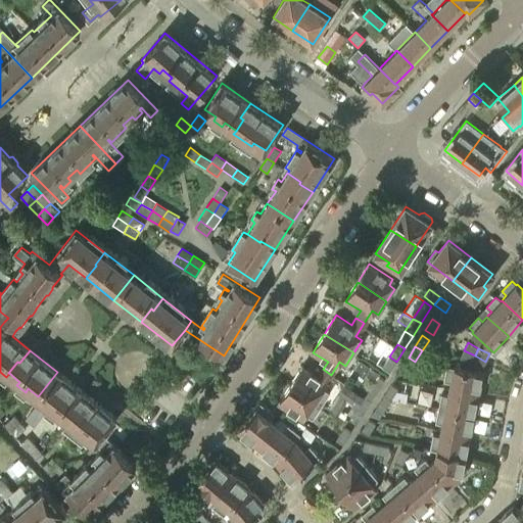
[(460,358),(471,363),(475,355),(464,350),(460,358)]
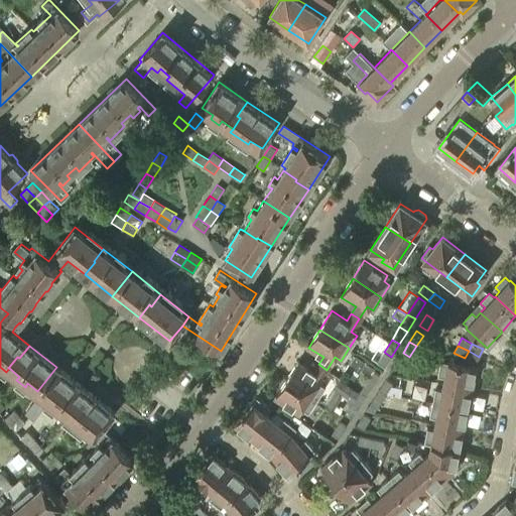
[(469,351),(465,358),(476,364),(479,357),(469,351)]
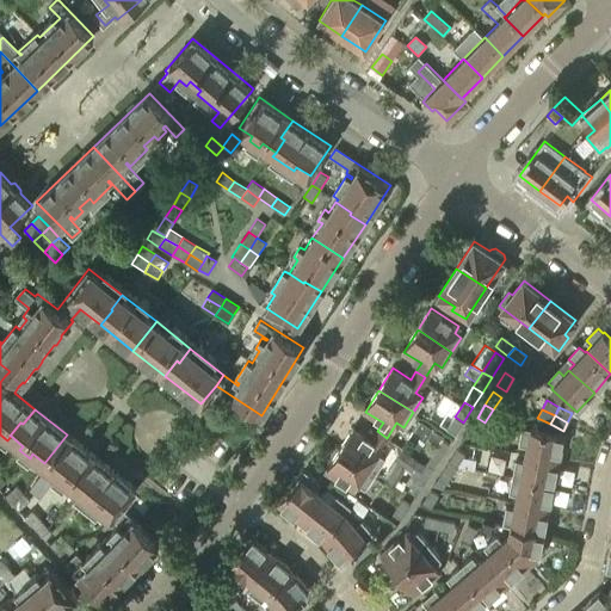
[(444,432),(454,438),(463,423),(455,417),(444,432)]
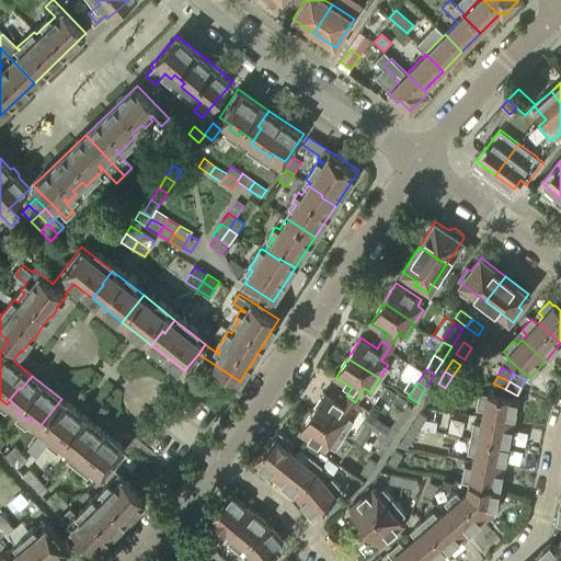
[(401,409),(407,400),(386,387),(380,396),(401,409)]
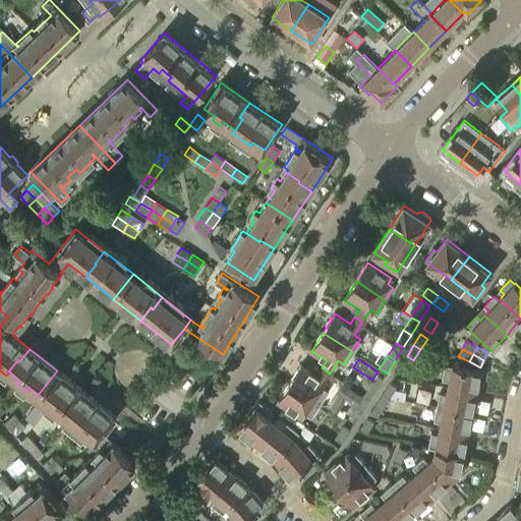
[(449,380),(448,387),(476,393),(481,370),(452,364),(452,366),(446,365),(444,379),(449,380)]
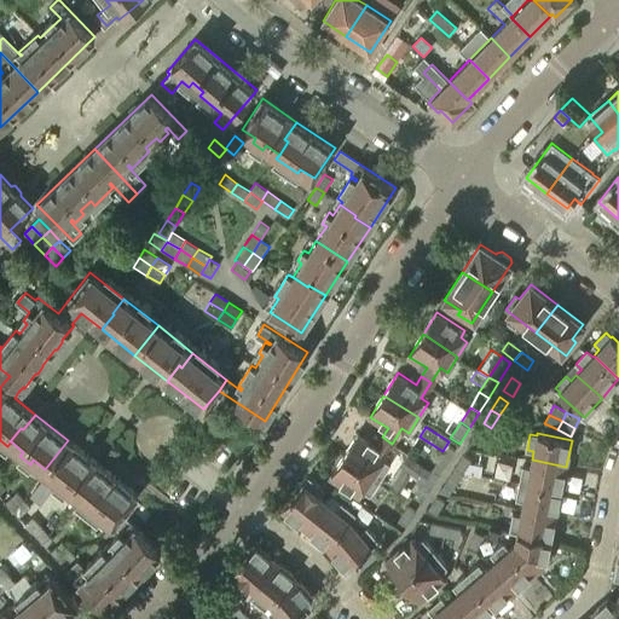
[(359,434),(345,456),(379,478),(388,463),(382,458),(392,444),(382,437),(377,445),(359,434)]
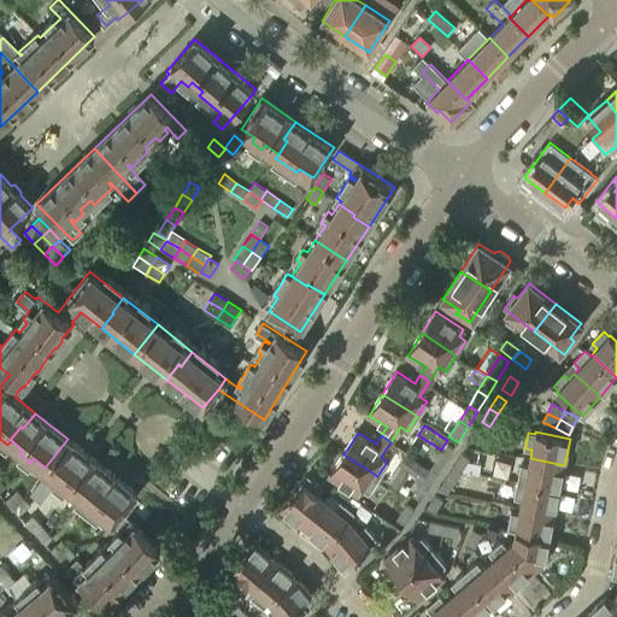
[(441,450),(439,452),(448,457),(458,442),(448,436),(447,440),(441,450)]
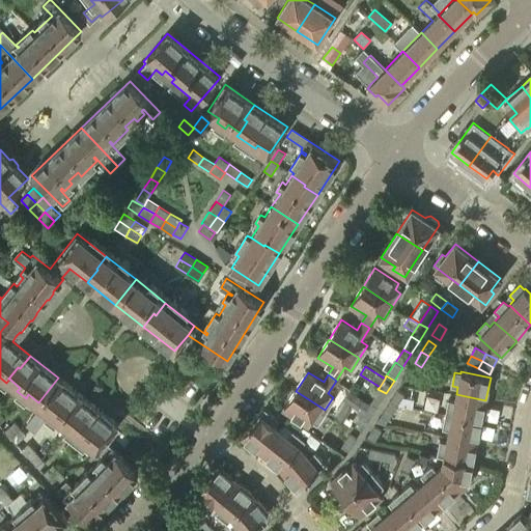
[(58,418),(68,426),(78,414),(76,413),(86,399),(58,378),(38,402),(50,412),(48,415),(56,421),(58,418)]
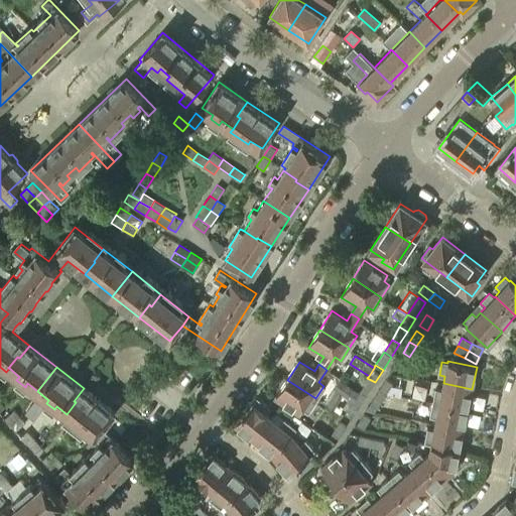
[(359,390),(367,395),(375,382),(367,378),(364,383),(359,390)]
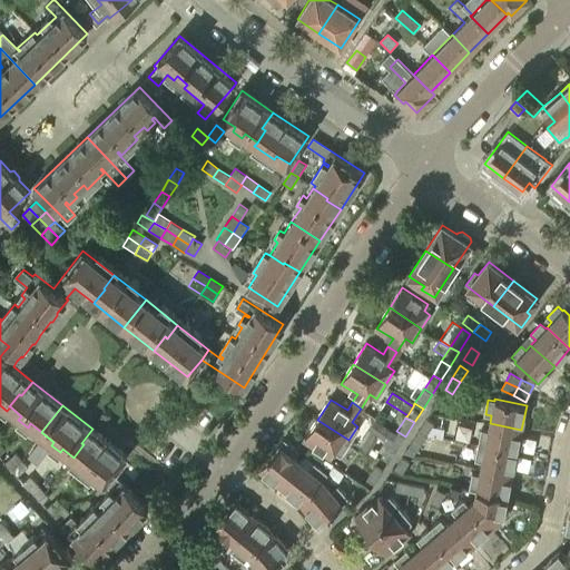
[(425,419),(418,431),(425,436),(426,436),(443,440),(445,428),(433,425),(434,423),(425,419)]
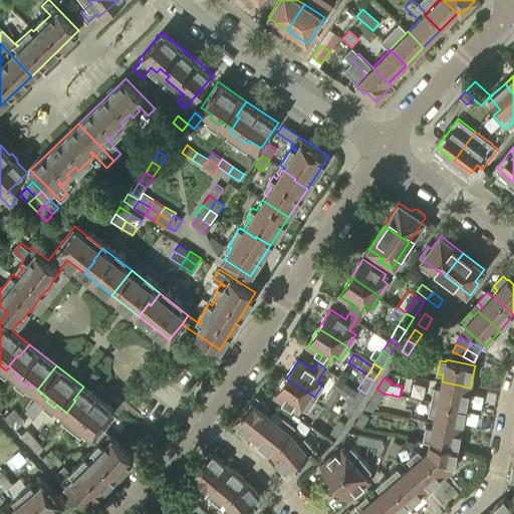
[(306,410),(314,397),(286,378),(274,397),(297,411),(301,406),(306,410)]
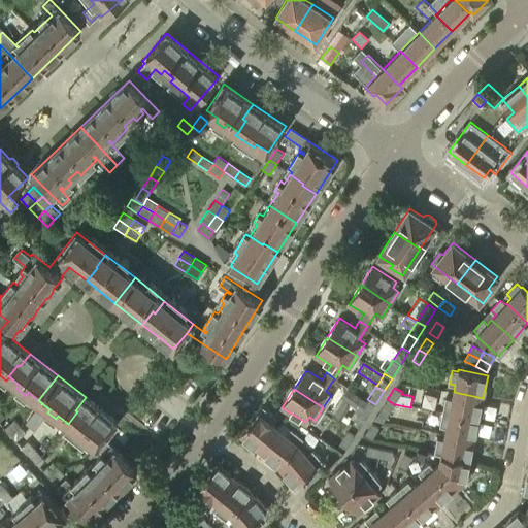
[(479,419),(483,398),(454,392),(453,399),(447,398),(443,411),(479,419)]
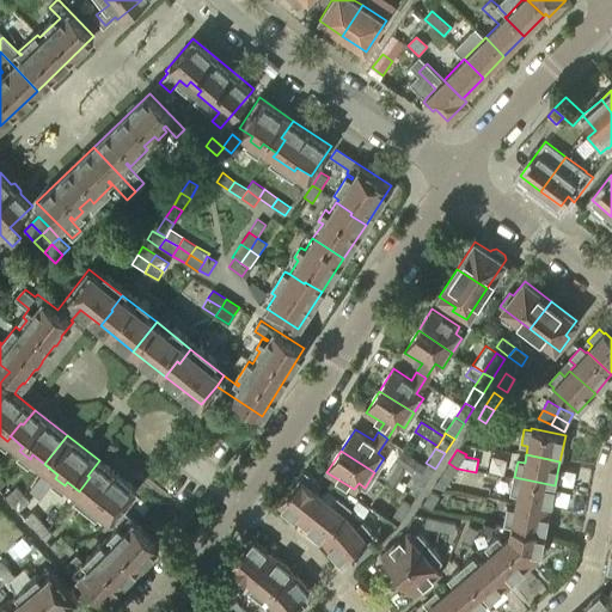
[(135,489),(99,460),(87,476),(90,477),(79,491),(80,493),(77,496),(97,512),(101,507),(112,518),(121,507),(135,489)]
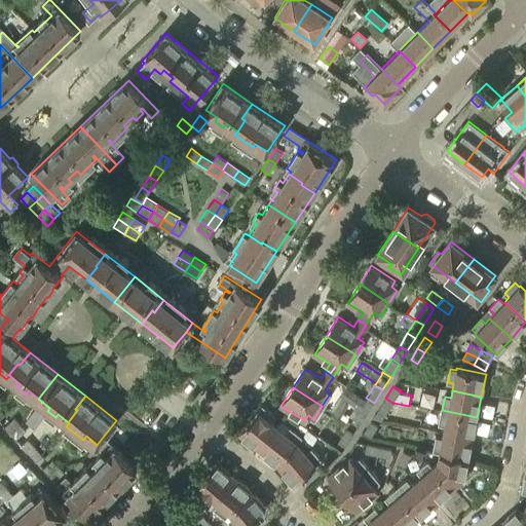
[(340,417),(350,403),(340,396),(330,411),(340,417)]
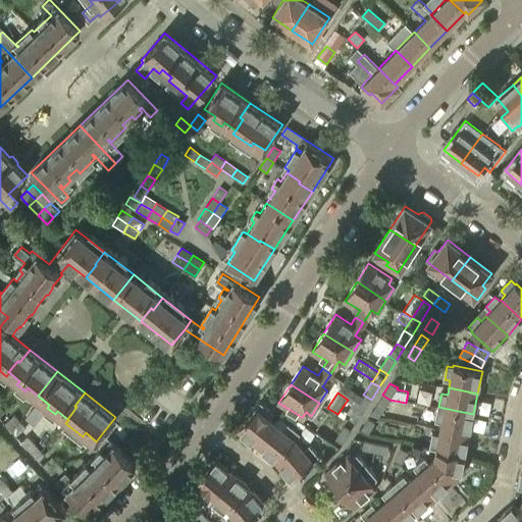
[(363,395),(356,406),(364,411),(371,400),(363,395)]
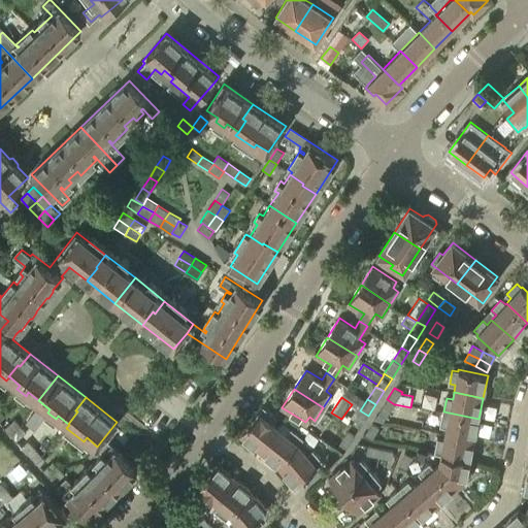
[(387,399),(380,411),(387,417),(394,404),(387,399)]
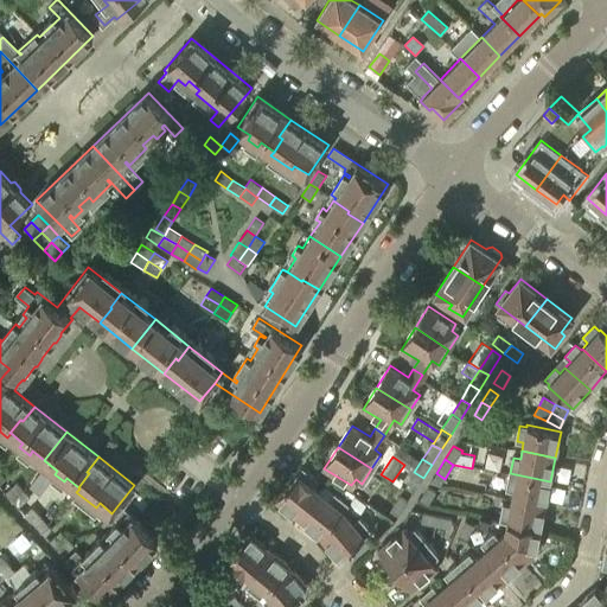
[(275,500),(298,518),(319,491),(311,485),(315,479),(302,468),(298,474),(296,474),(275,500)]
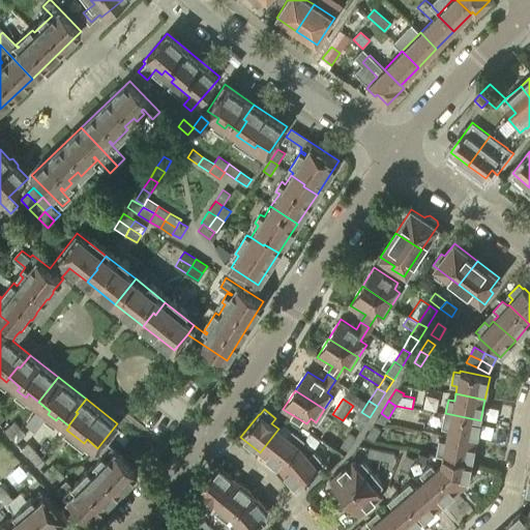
[(354,423),(361,429),(370,417),(361,412),(354,423)]
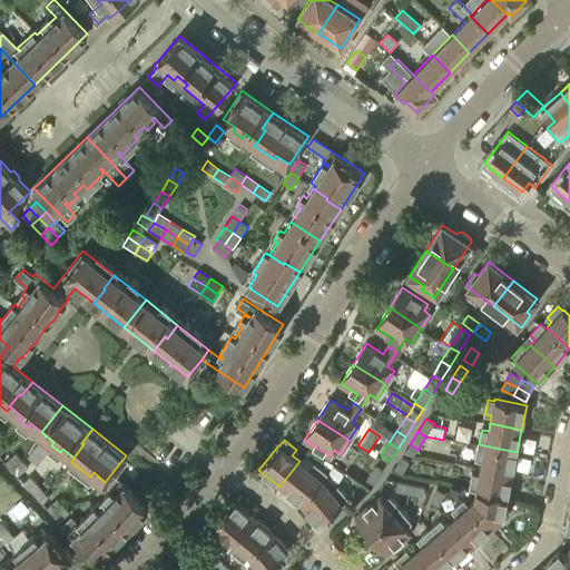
[(517,452),(479,444),(475,460),(482,461),(481,468),(512,474),(517,452)]
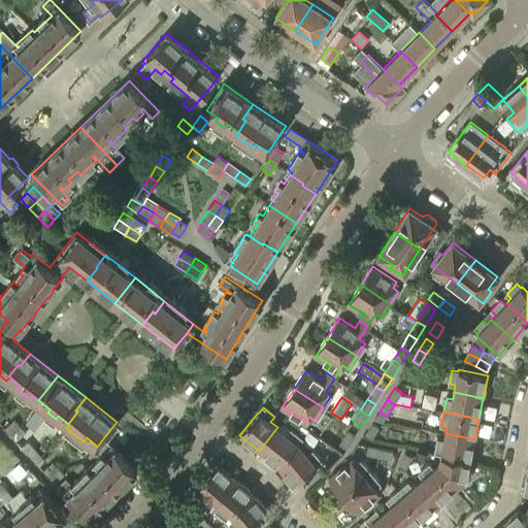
[(4,428),(10,434),(21,425),(14,419),(4,428)]
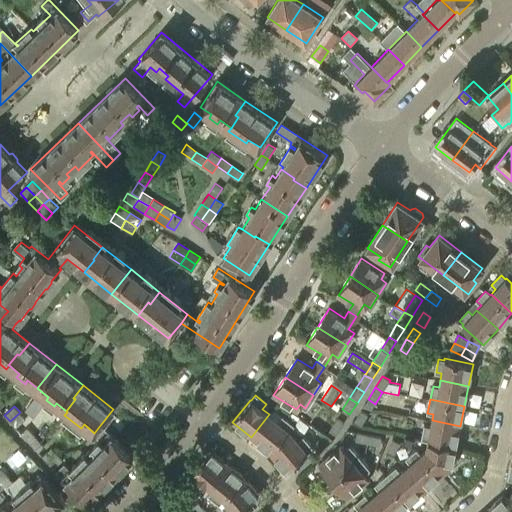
[(367,416),(360,411),(354,421),(361,426),(367,416)]
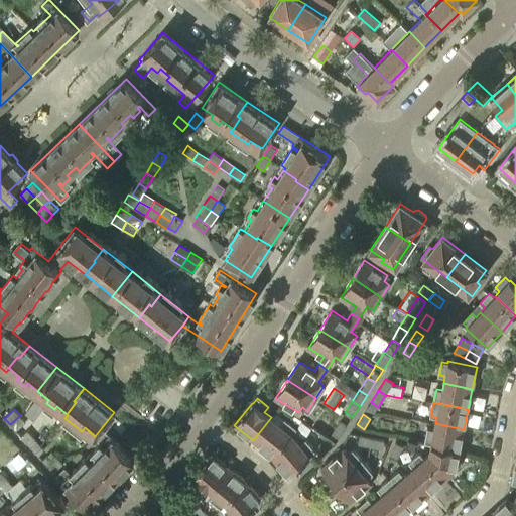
[(10,424),(16,431),(26,422),(20,415),(10,424)]
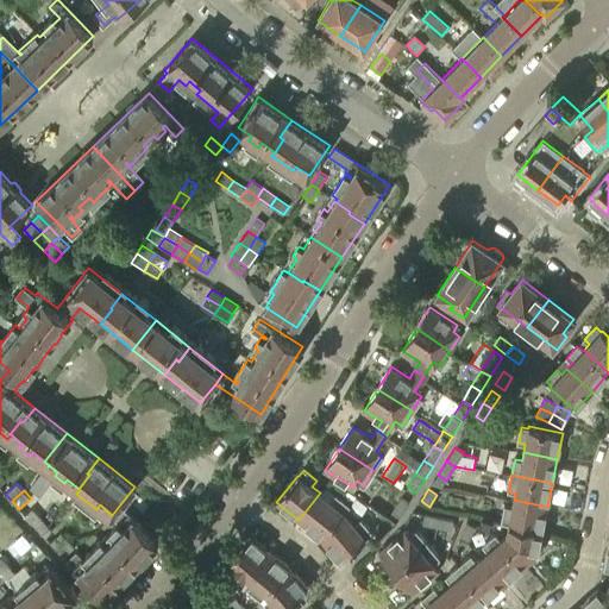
[(331,501),(320,493),(299,520),(320,537),(344,512),(349,506),(336,496),(331,501)]
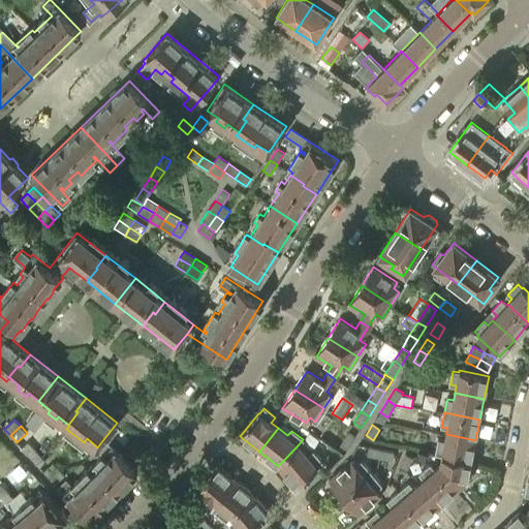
[(337,448),(344,454),(355,437),(347,432),(337,448)]
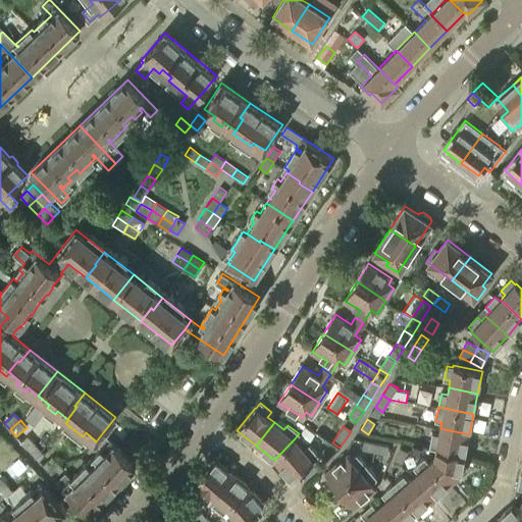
[(465,456),(469,434),(440,428),(439,435),(433,434),(430,449),(436,450),(465,456)]
